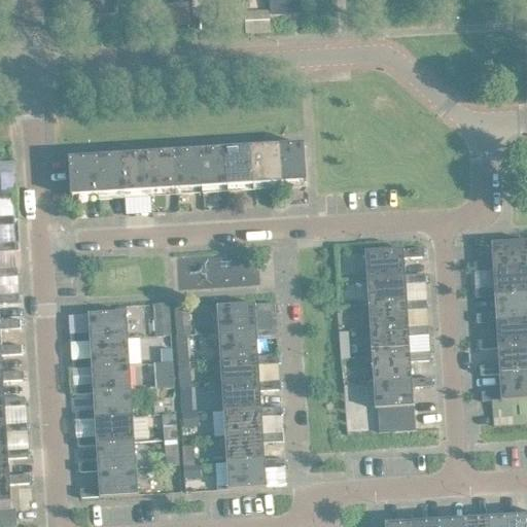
[(292,0),(271,0),(272,9),(273,15),(294,14),(292,0)]
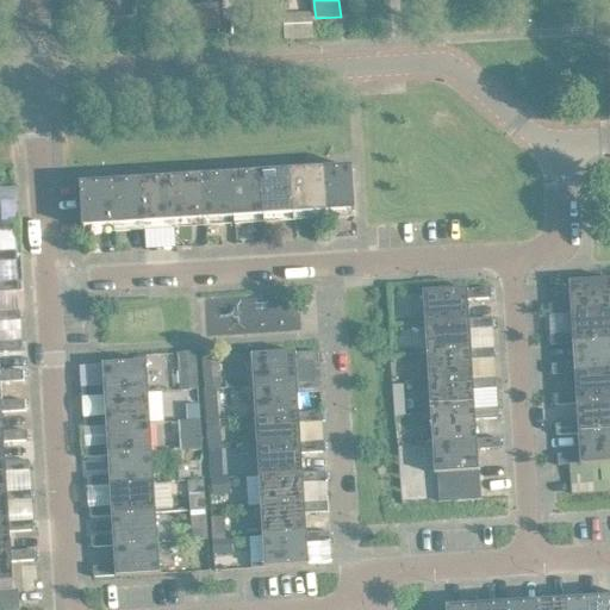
[(222,7),(197,8),(198,30),(223,29),(222,7)]
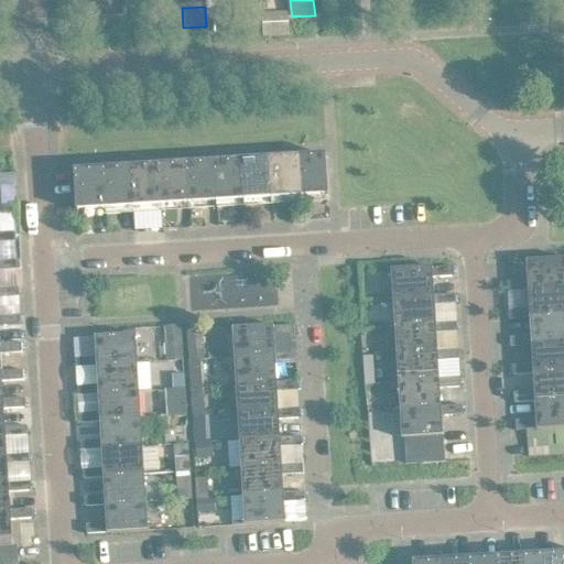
[(291,10),(275,11),(278,34),(293,33),(292,17),(291,10)]
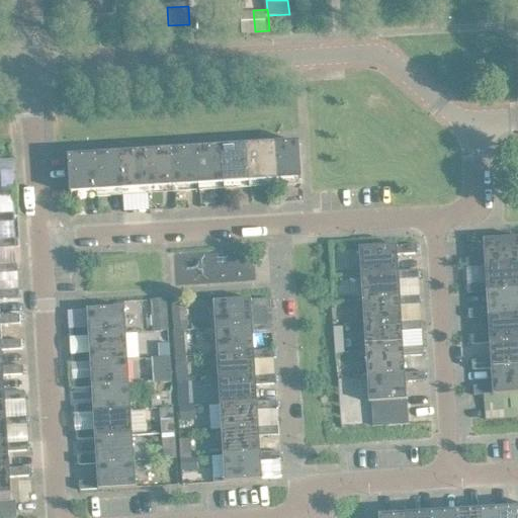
[(136,10),(123,11),(124,22),(124,23),(137,22),(136,10)]
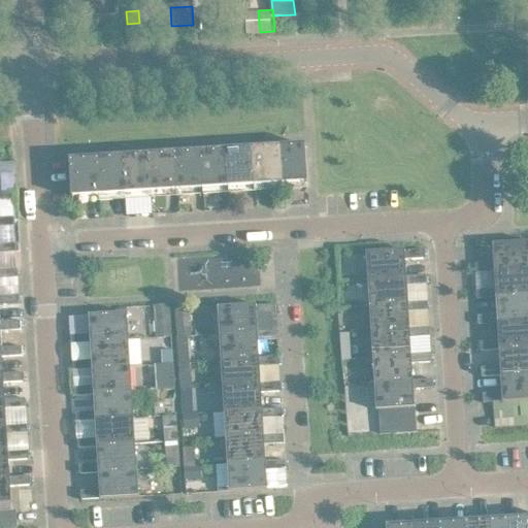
[(306,145),(281,146),(283,183),(307,182),(307,183),(309,183),(307,143),(306,143),(306,145)]
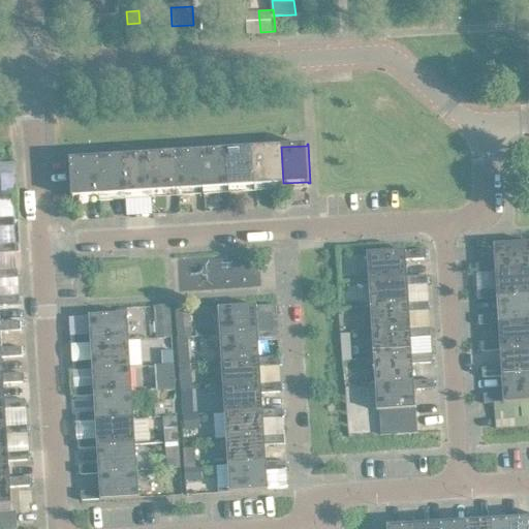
[(281,147),(255,149),(257,185),(283,183),(281,147)]
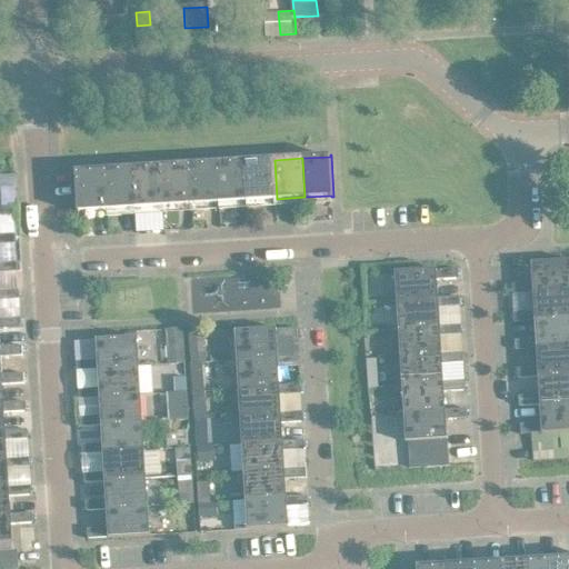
[(275,160),(246,161),(249,200),(277,199),(275,160)]
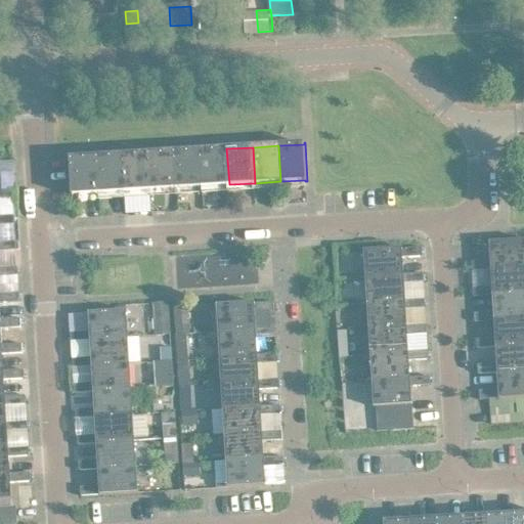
[(226,148),(201,150),(203,186),(229,184),(226,148)]
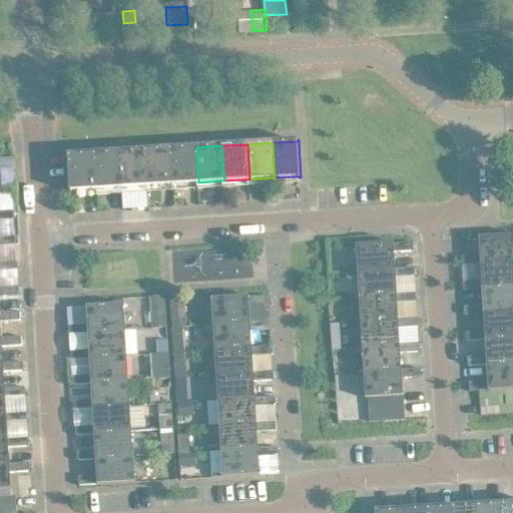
[(196,147),(171,148),(173,183),(198,182),(196,147)]
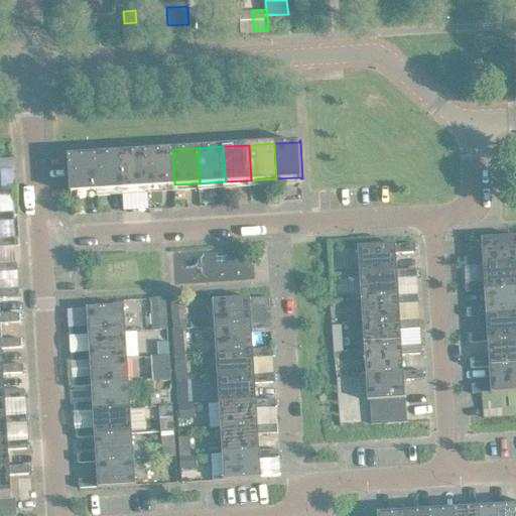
[(172,149),(147,151),(149,186),(174,184),(172,149)]
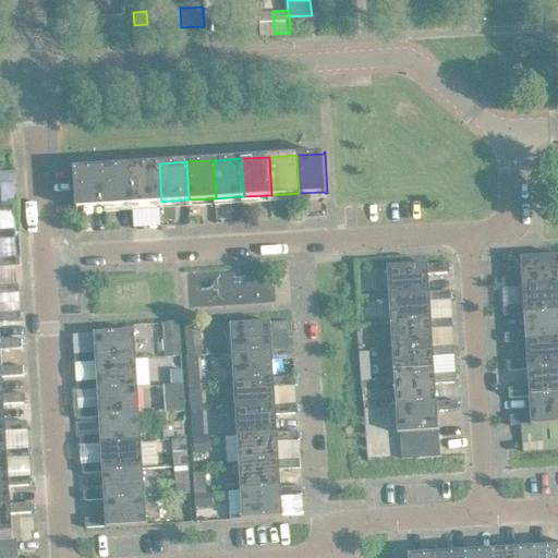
[(159,164),(132,165),(134,203),(161,202),(159,164)]
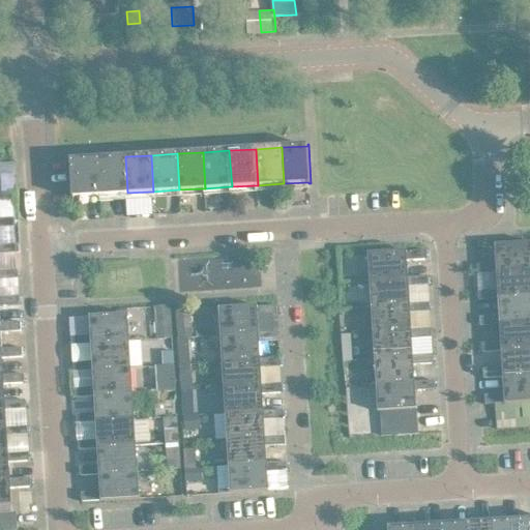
[(125,156),(99,158),(101,195),(127,193),(125,156)]
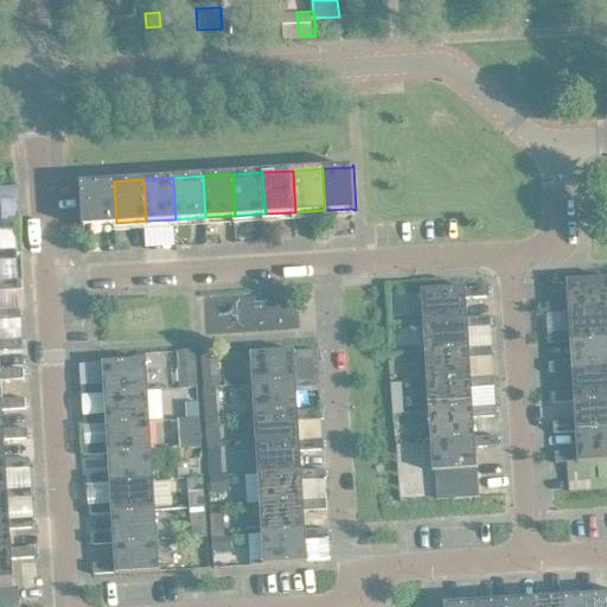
[(116,223),(114,181),(84,183),(84,181),(82,181),(85,225),(87,225),(87,224),(116,223)]
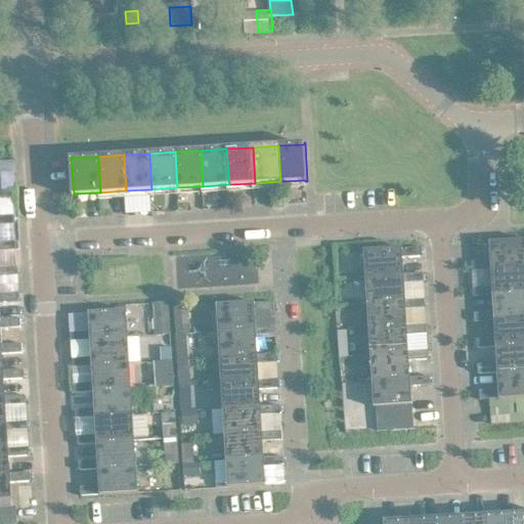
[(0,198),(14,198),(13,188),(4,189),(3,173),(0,173),(0,198)]
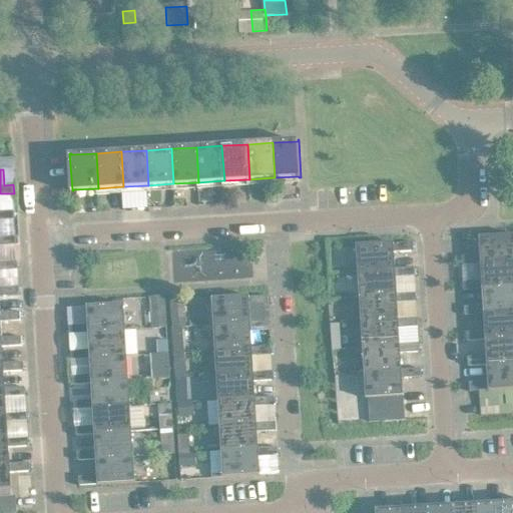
[(0,219),(16,218),(15,209),(0,210),(0,219)]
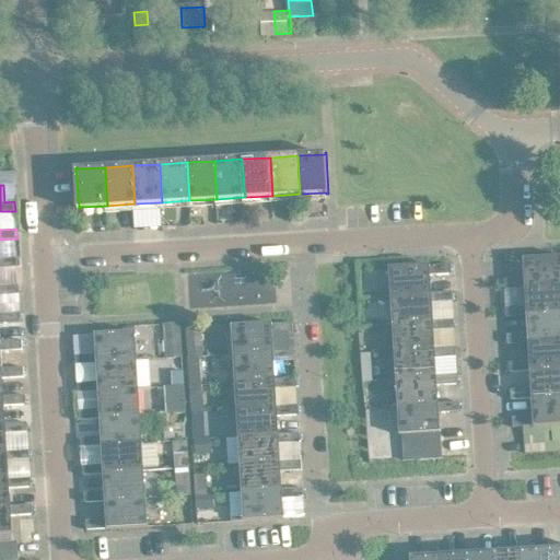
[(505,289),(527,288),(527,287),(559,284),(559,255),(524,258),(524,260),(525,260),(526,278),(505,279),(505,289)]
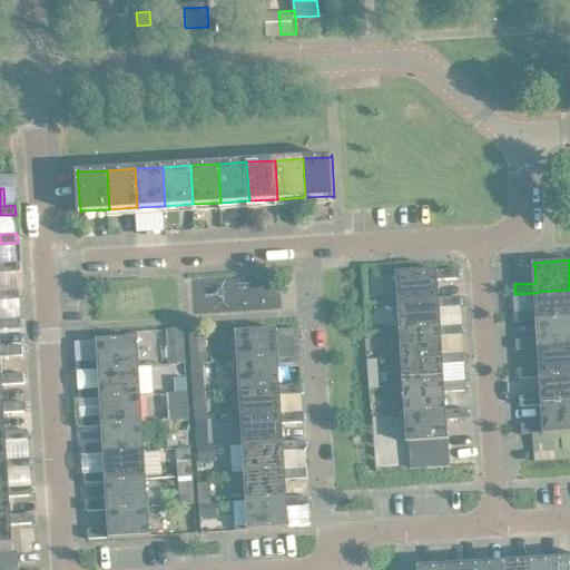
[(0,272),(19,271),(19,261),(0,262),(0,272)]
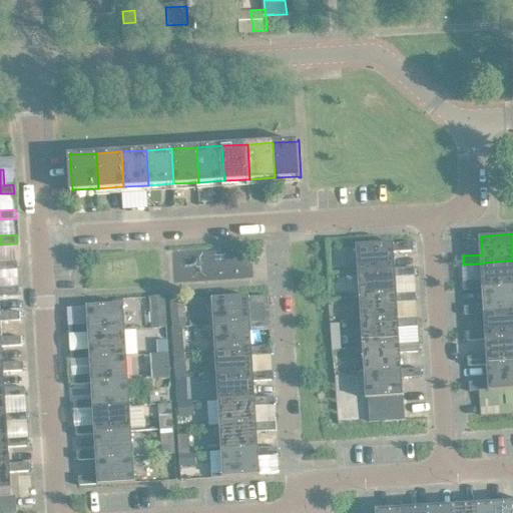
[(359,245),(361,271),(396,269),(396,268),(395,251),(415,250),(414,241),(395,242),(395,241),(358,244),(358,245),(359,245)]
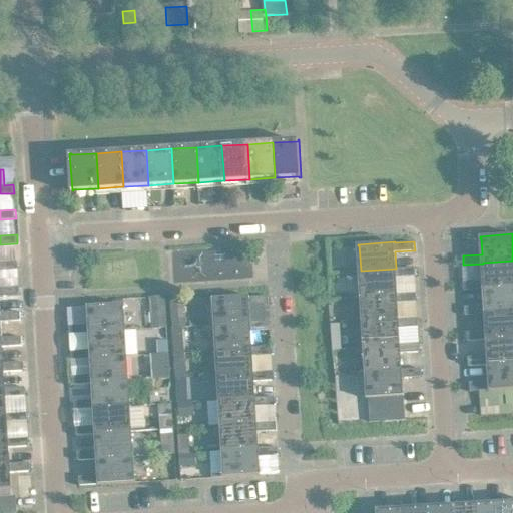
[(0,270),(19,269),(18,261),(0,261),(0,270)]
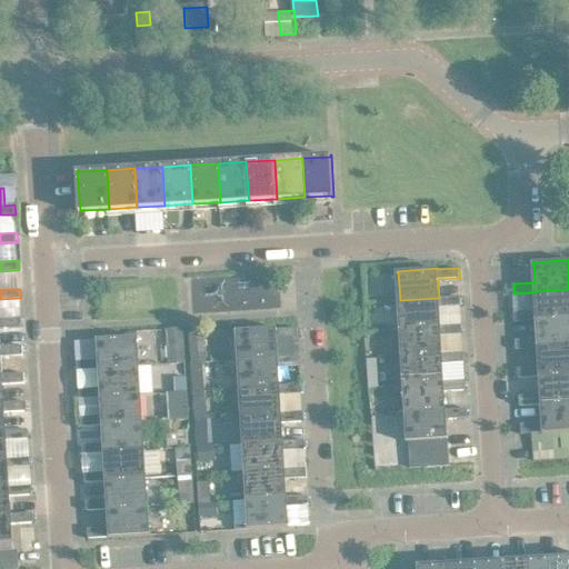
[(516,321),(538,320),(538,319),(568,317),(568,289),(536,291),(536,292),(537,310),(515,311),(516,321)]
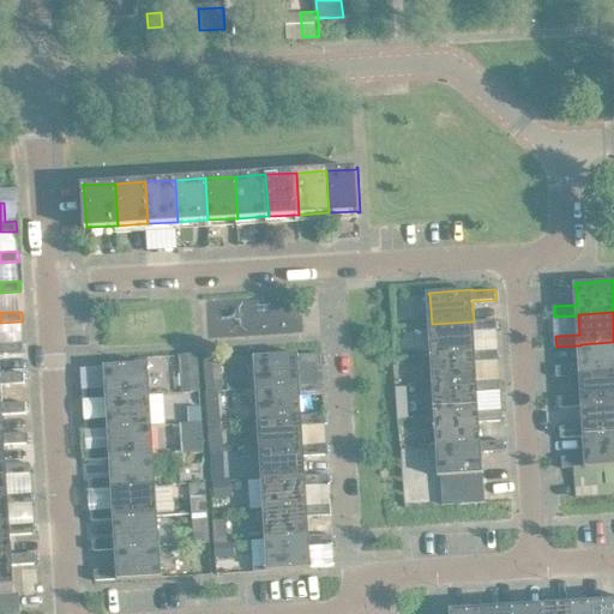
[(432,324),(433,354),(475,351),(475,350),(474,331),(498,330),(498,319),(474,320),(474,321),(432,324)]
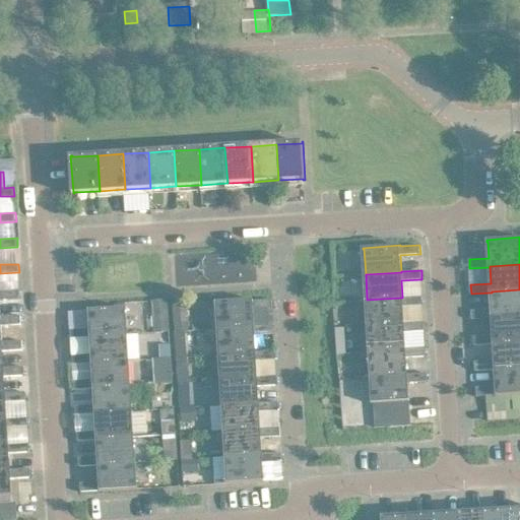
[(0,316),(1,317),(1,316),(0,300),(20,299),(20,289),(0,289),(0,316)]
